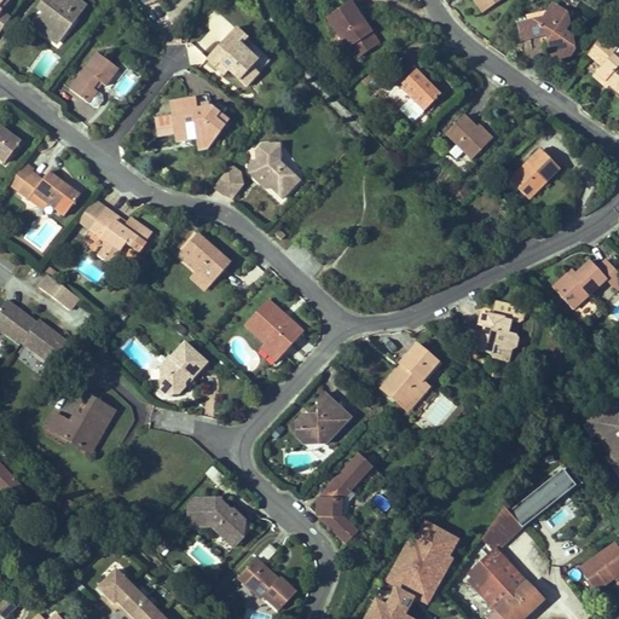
[(0,0),(0,33),(11,19),(1,11),(0,10),(0,6),(5,1),(10,0),(9,0),(0,0)]
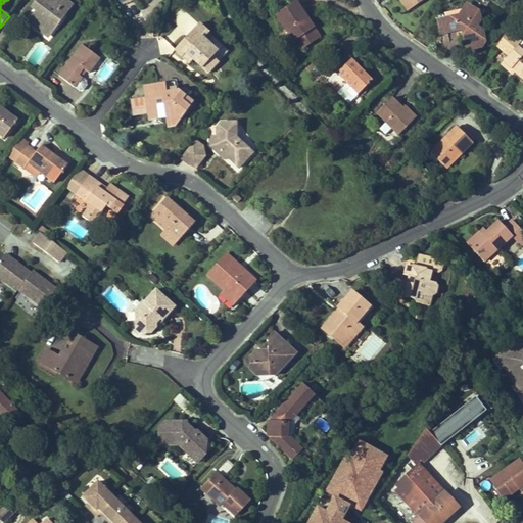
[(67,2),(64,0),(45,0),(37,11),(29,22),(38,30),(41,26),(50,33),(55,26),(57,27),(65,15),(60,12),(67,2)]
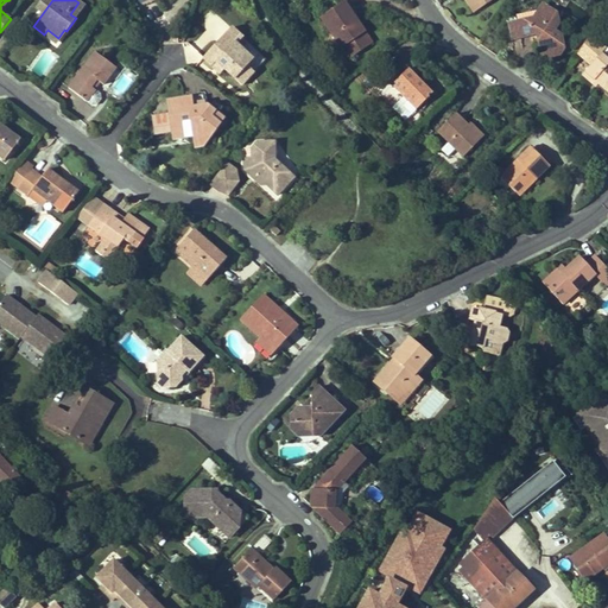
[(43,13),(52,0),(43,0),(37,8),(43,13)]
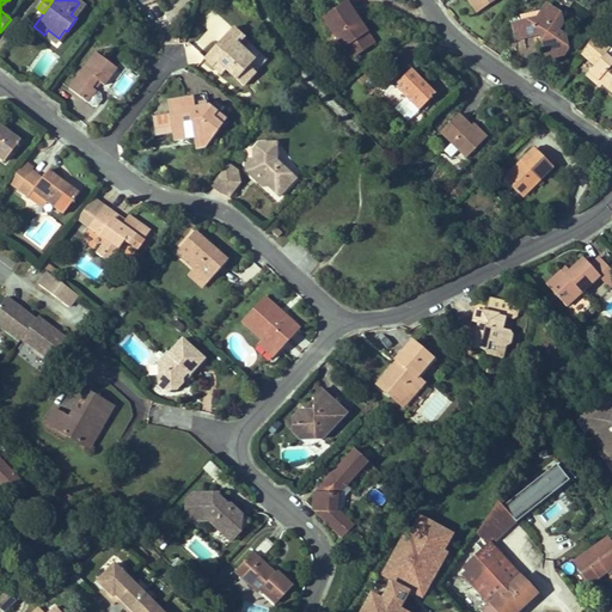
[(496,0),(469,0),(477,13),(496,0)]
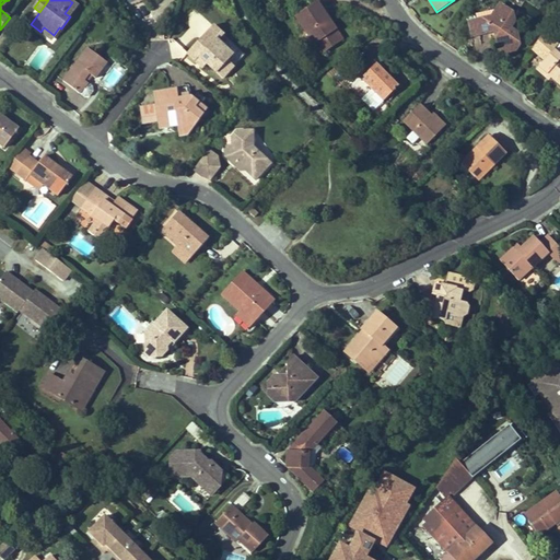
[(317,1),(295,16),(321,54),(342,39),(324,11),(317,1)]
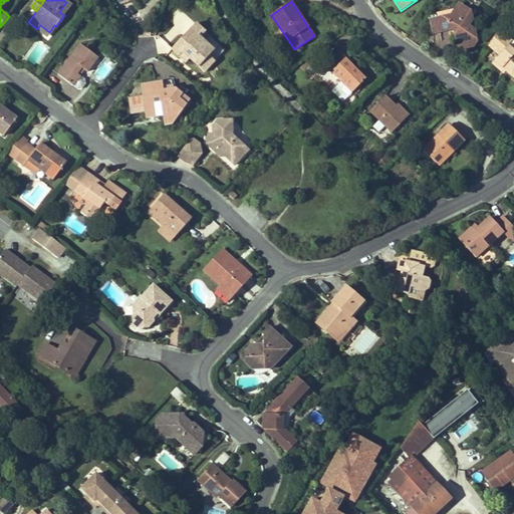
[(64,15),(71,5),(66,2),(59,12),(64,15)]
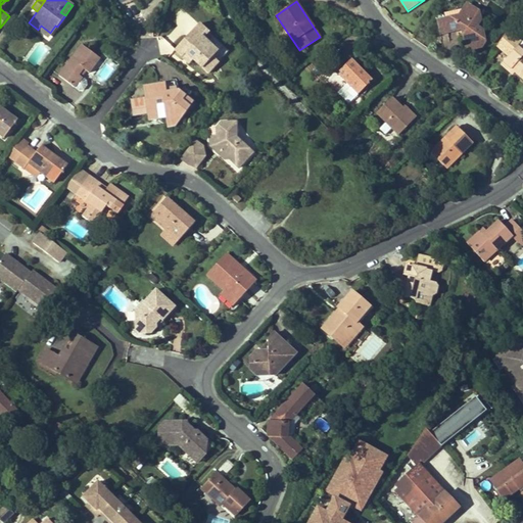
[(476,30),(477,12),(472,6),(466,8),(443,12),(445,17),(448,33),(464,30),(465,32),(463,35),(465,46),(471,50),(481,48),(485,42),(483,30),(476,30)]
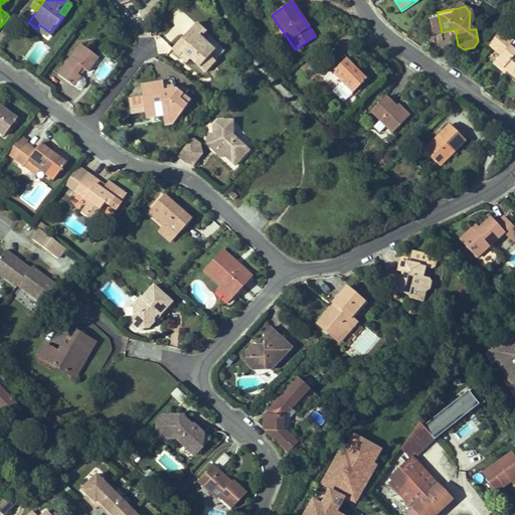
[(442,32),(439,17),(430,19),(434,34),(442,32)]
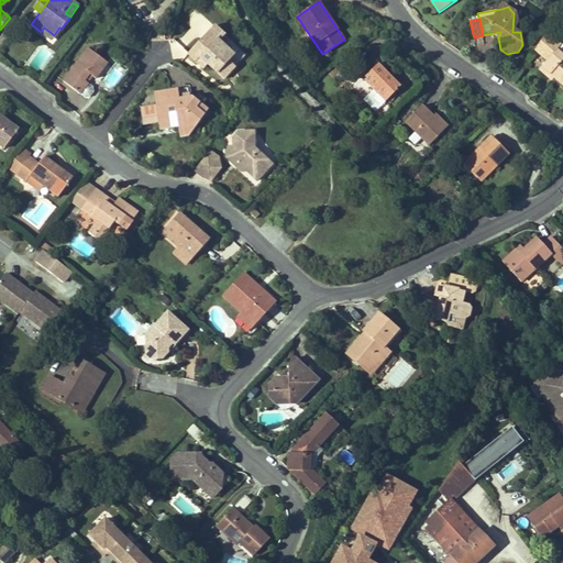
[(246,55),(214,25),(209,32),(241,61),(246,55)]
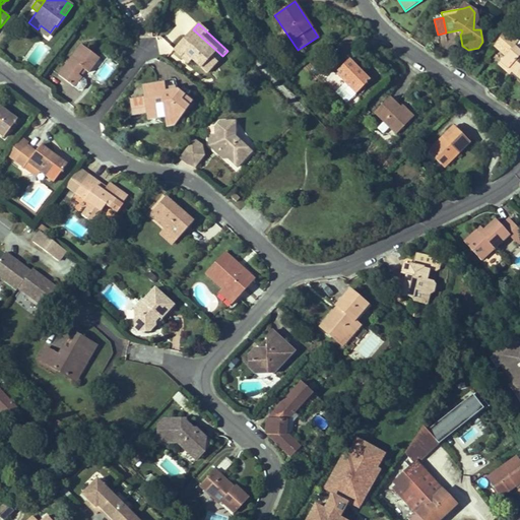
[(50,33),(41,25),(38,29),(47,37),(50,33)]
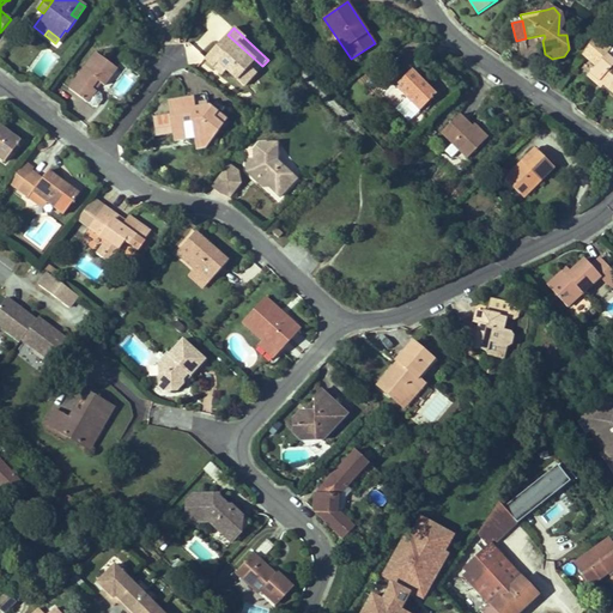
[(228,35),(205,59),(214,67),(218,62),(225,68),(244,86),(262,66),(228,35)]
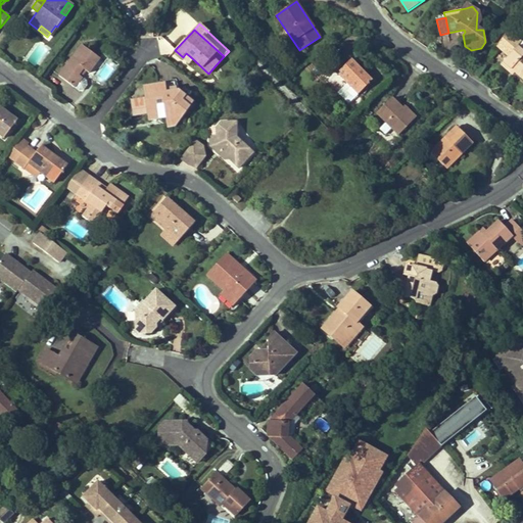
[(522,40),(522,41),(521,43),(508,31),(496,46),(509,56),(504,61),(504,62),(515,72),(522,79),(522,40)]
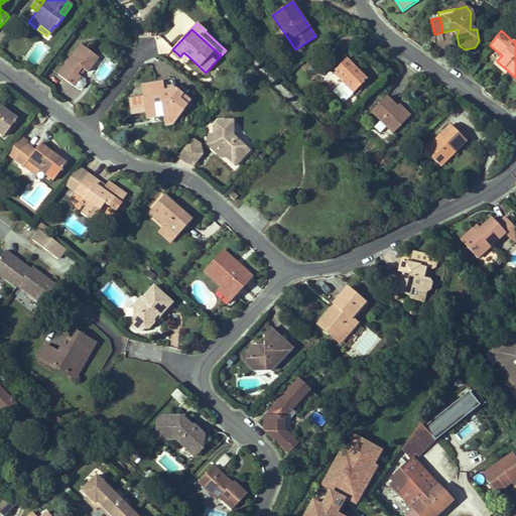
[(81,44),(58,75),(78,90),(83,89),(86,85),(86,80),(84,78),(78,74),(83,68),(88,73),(99,57),(81,44)]
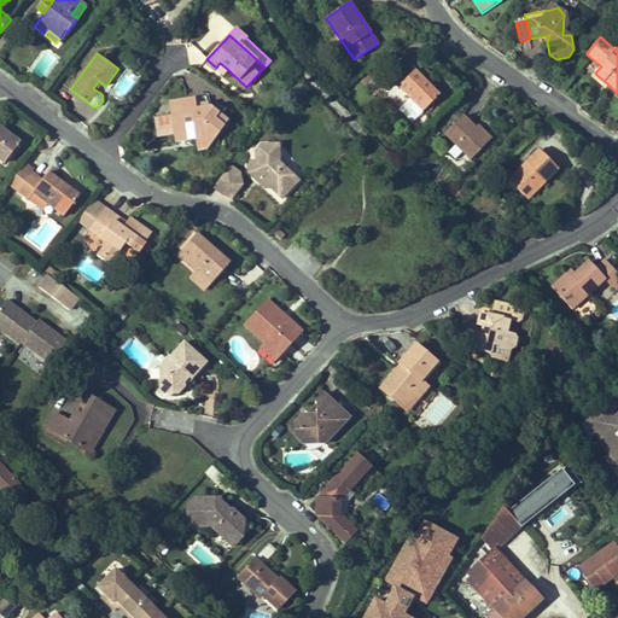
[(227,69),(220,63),(216,68),(223,74),(227,69)]
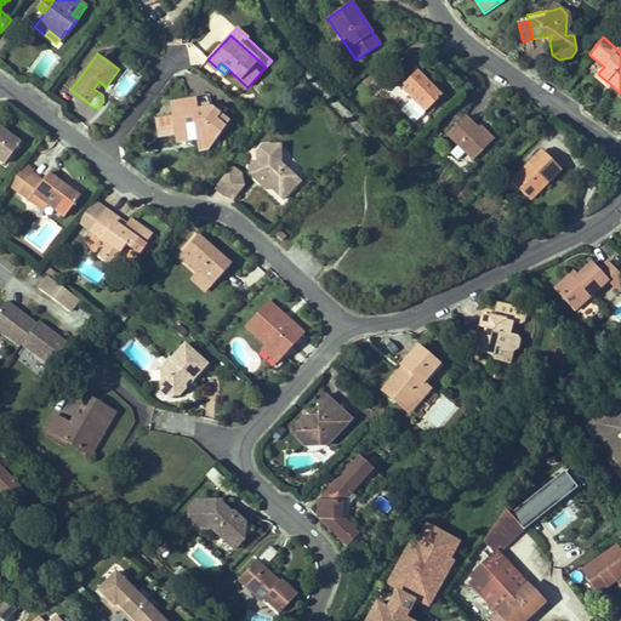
[(442,96),(417,70),(394,93),(419,118),(442,96)]
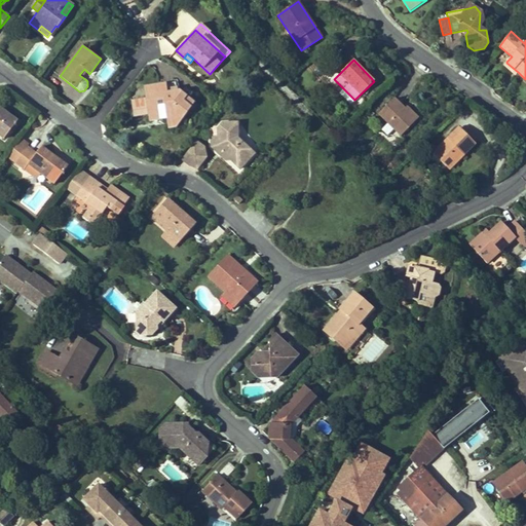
[(518,72),(506,63),(504,65),(516,75),(518,72)]
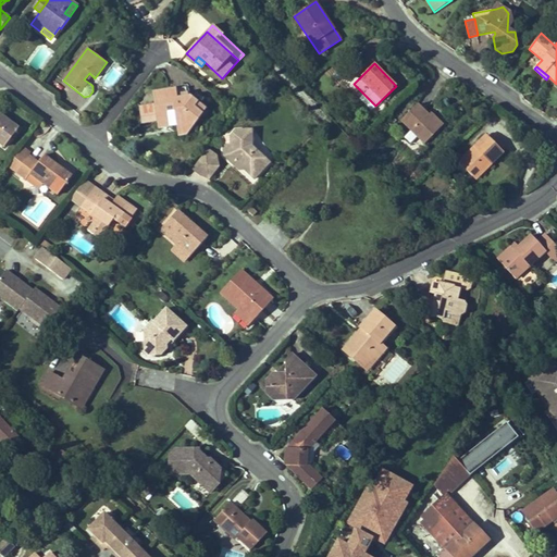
[(90,84),(95,78),(89,73),(84,79),(90,84)]
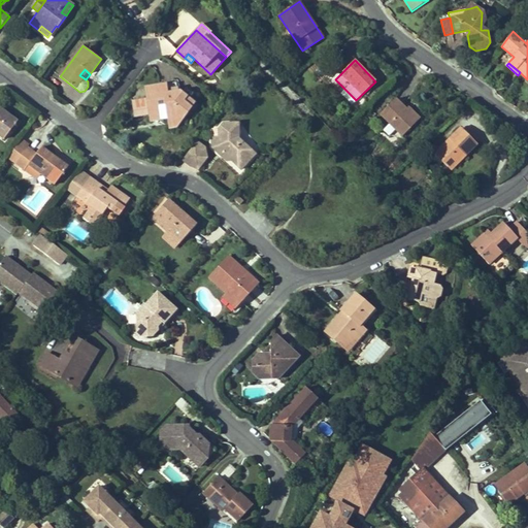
[(176,83),(145,88),(147,99),(133,101),(135,117),(150,114),(151,122),(168,119),(170,129),(176,128),(191,107),(184,101),(187,97),(180,92),(177,92),(176,83)]
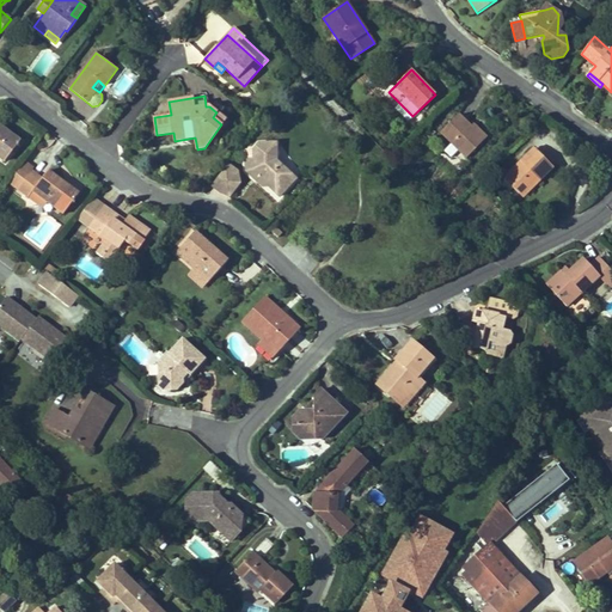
[(226,120),(216,112),(213,117),(221,124),(226,120)]
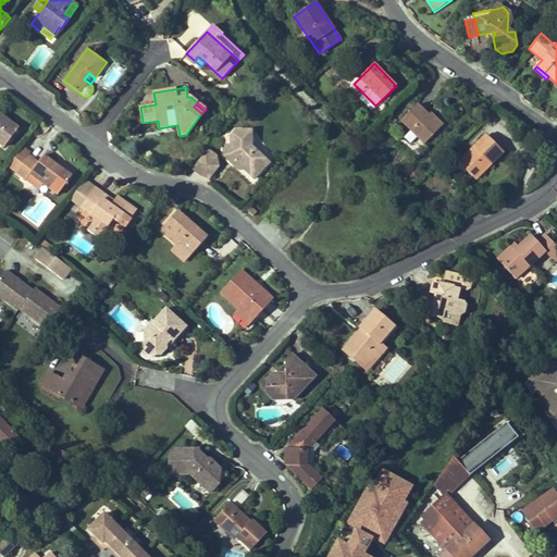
[(418,104),(401,120),(425,144),(441,127),(429,115),(418,104)]
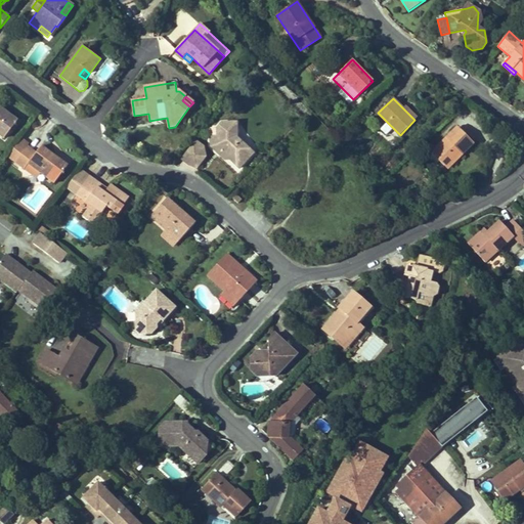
[(405,106),(403,108),(415,120),(417,118),(405,106)]
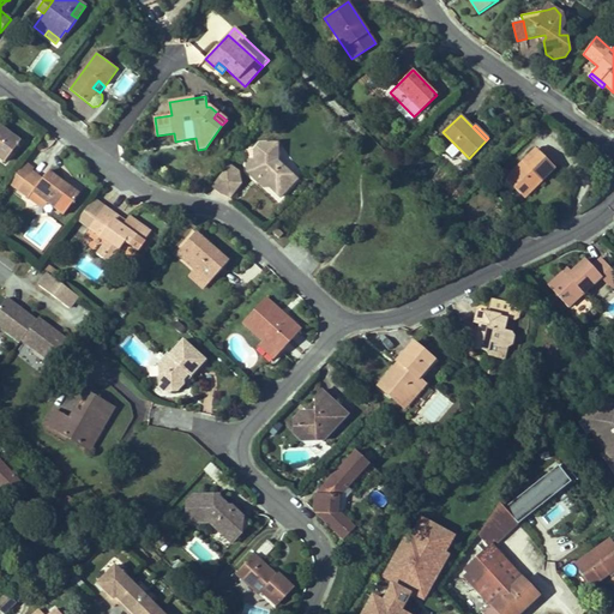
[(20,142),(0,126),(0,157),(5,162),(20,142)]
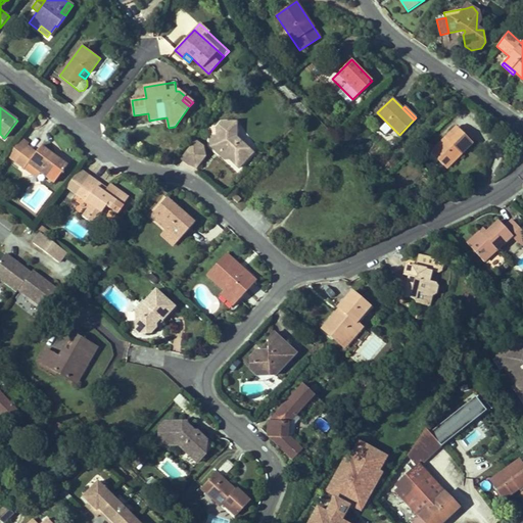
[(217,128),(209,128),(210,146),(215,146),(215,149),(218,152),(222,152),(239,168),(246,160),(242,156),(249,148),(243,144),(237,144),(236,122),(222,123),(217,128)]
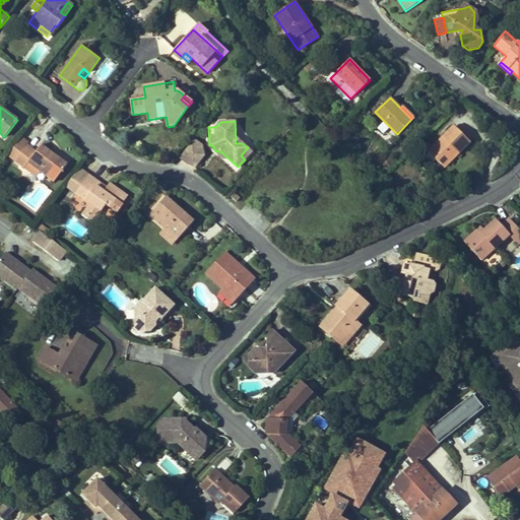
[(444,168),(469,142),(454,126),(428,151),(444,168)]
